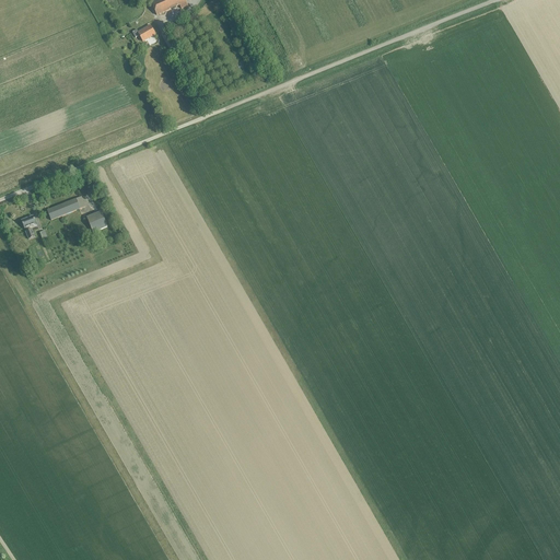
[(182,9),(187,7),(184,0),(158,0),(151,3),(156,15),(179,6),(182,9)]
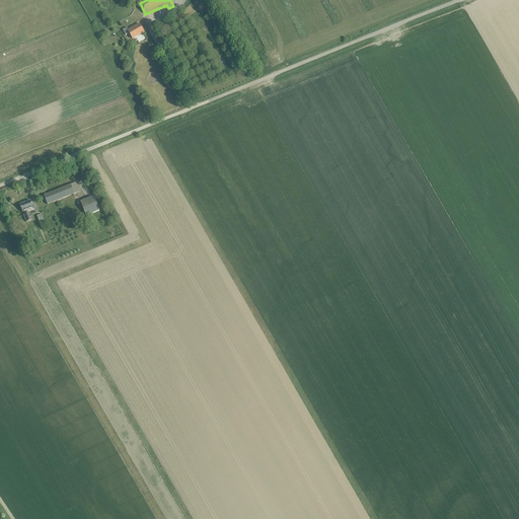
[(133,39),(144,32),(139,24),(128,31),(127,28),(123,30),(126,35),(129,33),(133,39)]
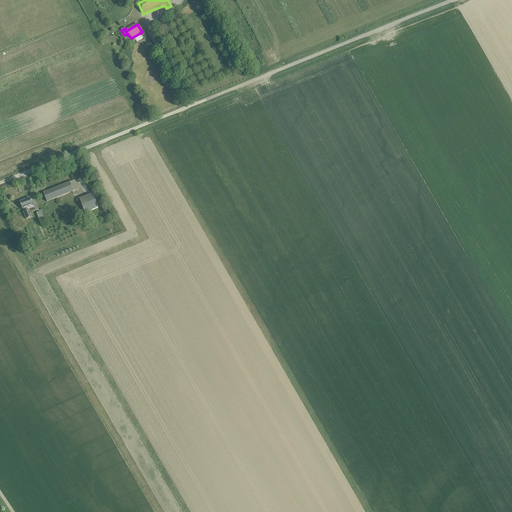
[(74,180),(44,192),(43,193),(47,202),(78,190),(74,180)]
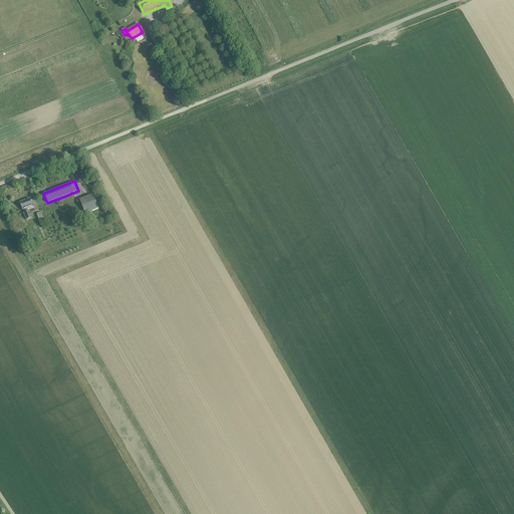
[(85,214),(99,209),(93,195),(80,200),(85,214)]
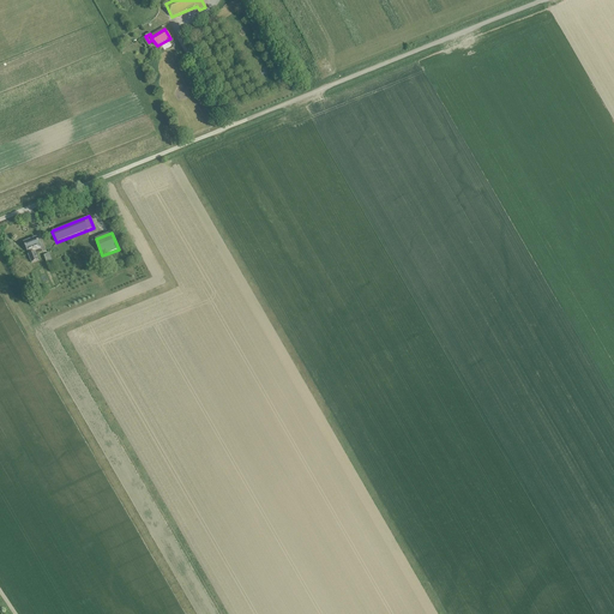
[(40,246),(36,238),(24,242),(28,252),(28,251),(29,254),(31,263),(38,260),(35,252),(32,253),(31,250),(40,246)]
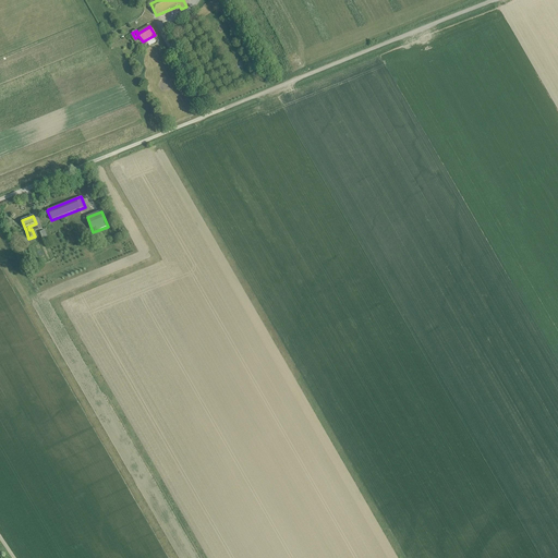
All buildings are outlined.
